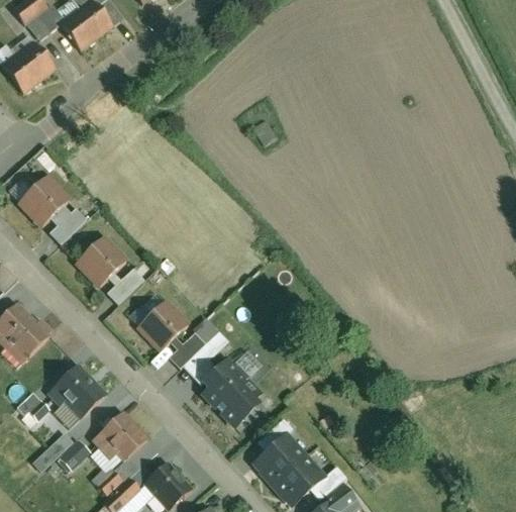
[(20,0),(12,6),(25,23),(26,23),(38,14),(48,6),(44,0),(20,0)]
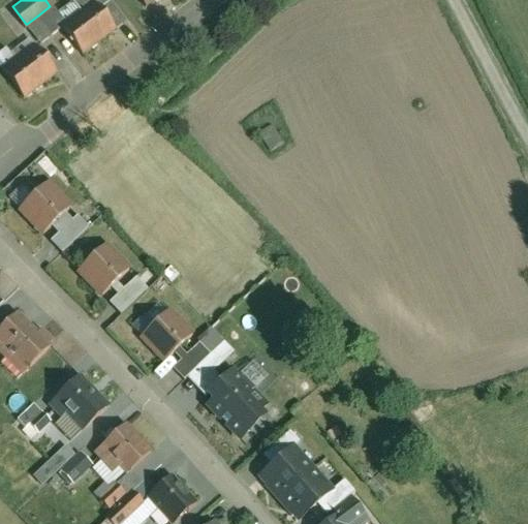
[(65,26),(83,51),(116,27),(115,24),(100,5),(106,0),(74,0),(81,8),(66,20),(62,22),(65,26)]
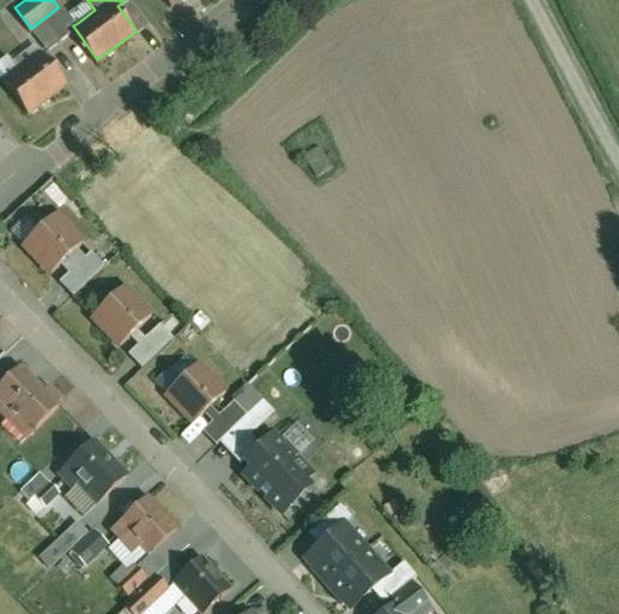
[(118,6),(135,28),(147,19),(132,0),(125,0),(118,6)]
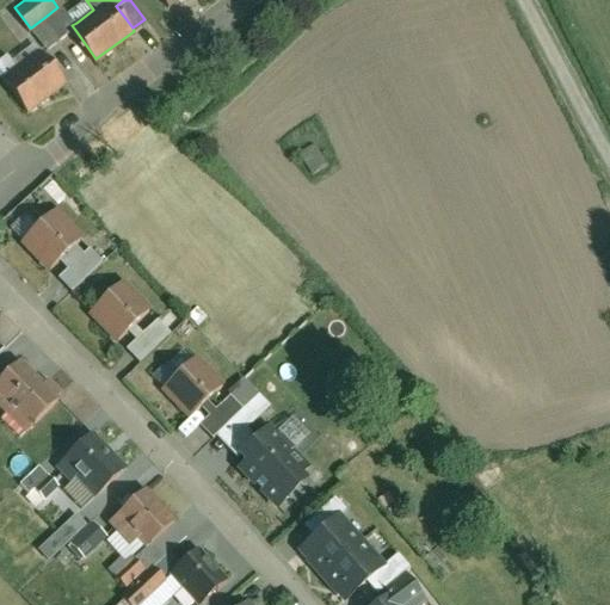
[(45,17),(62,41),(75,30),(72,25),(76,23),(63,4),(57,7),(45,17)]
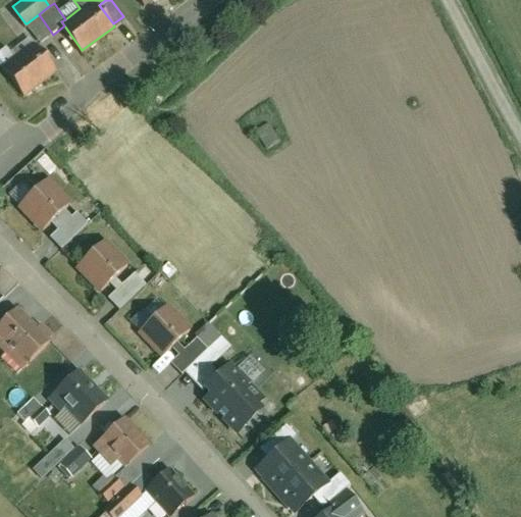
[(53,35),(39,14),(27,23),(41,43),(53,35)]
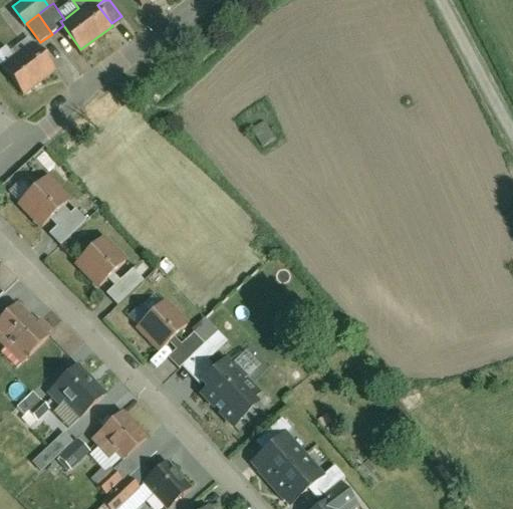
[(2,66),(23,94),(56,69),(34,41),(2,66)]
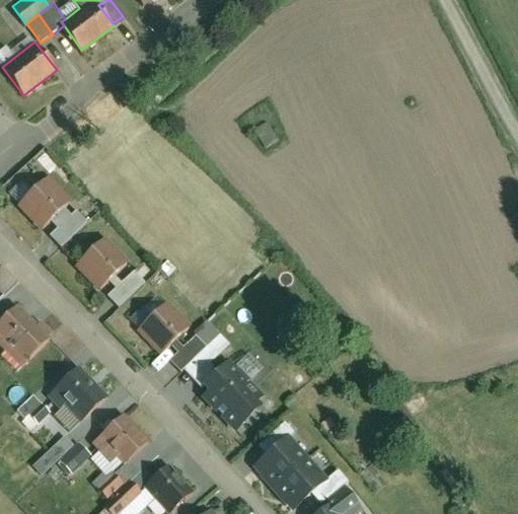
[(17,205),(41,228),(51,219),(56,213),(69,201),(46,176),(17,205)]
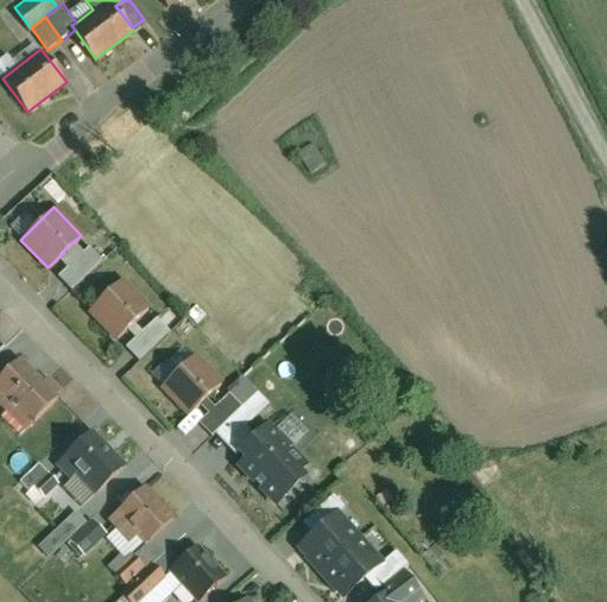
[(74,258),(65,249),(59,257),(67,265),(58,272),(71,286),(102,258),(89,244),(74,258)]
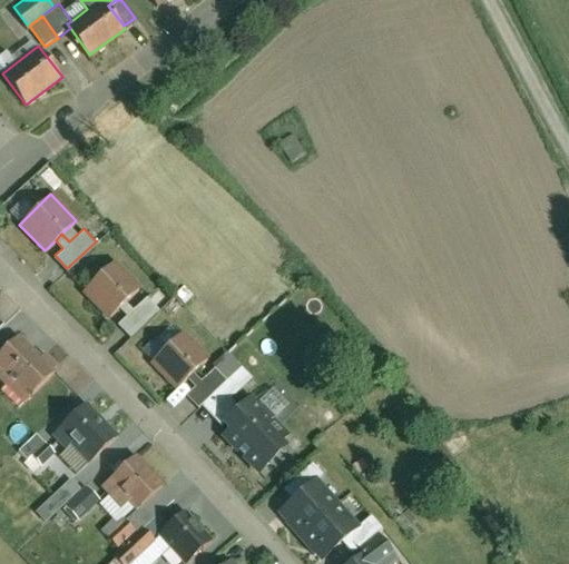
[(110,260),(81,290),(108,316),(118,305),(125,299),(137,286),(110,260)]
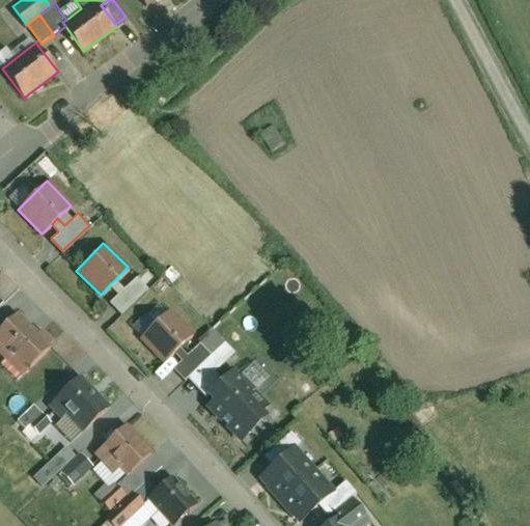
[(116,279),(110,284),(117,292),(109,300),(121,312),(148,286),(137,275),(124,287),(116,279)]
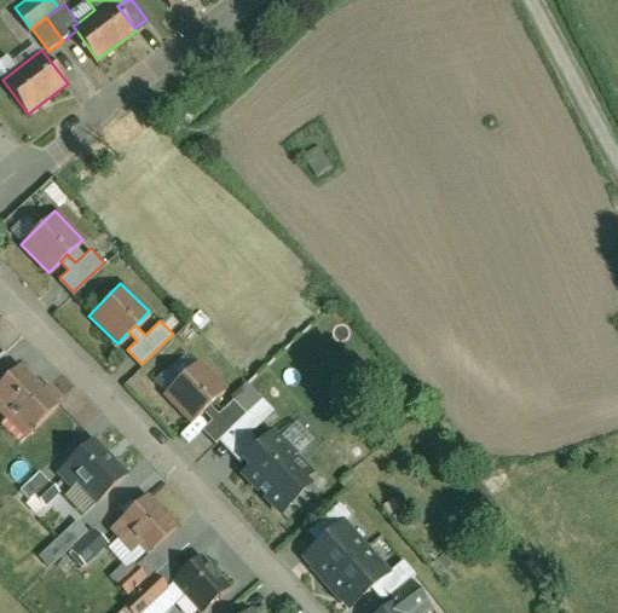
[(198,359),(165,392),(192,421),(203,409),(209,404),(226,387),(198,359)]
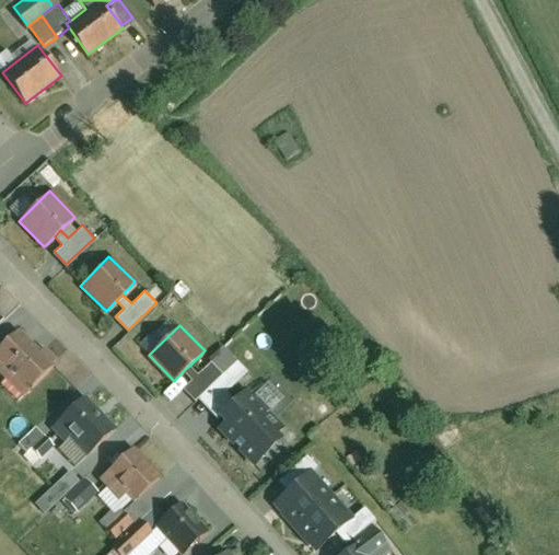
[(53,363),(16,330),(0,346),(0,376),(21,396),(53,363)]
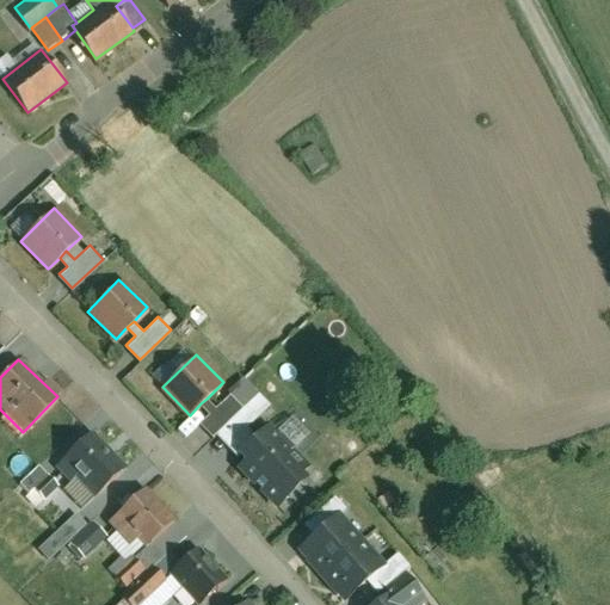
[(239,451),(257,434),(248,425),(272,402),(260,389),(244,405),(216,432),(236,454),(239,451)]
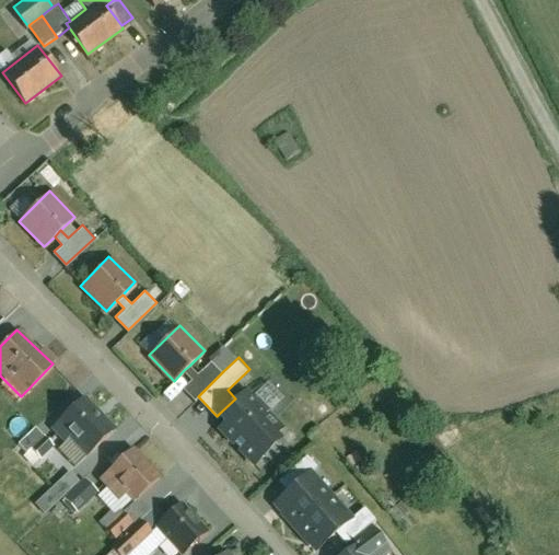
[(196,372),(189,366),(184,370),(191,378),(183,386),(195,399),(198,396),(223,371),(210,359),(196,372)]
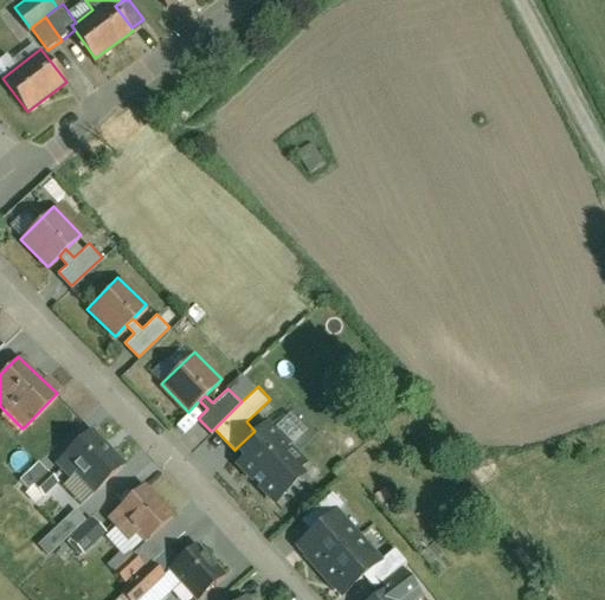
[(237,462),(275,502),(307,472),(285,450),(291,443),(268,418),(255,431),(237,447),(244,455),(237,462)]
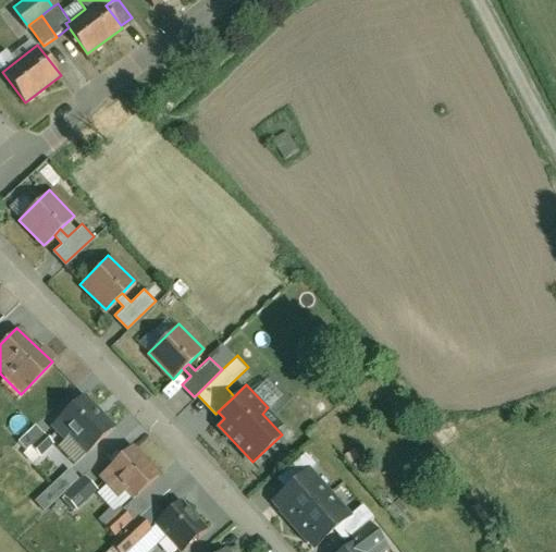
[(51,424),(83,456),(111,429),(79,396),(51,424)]
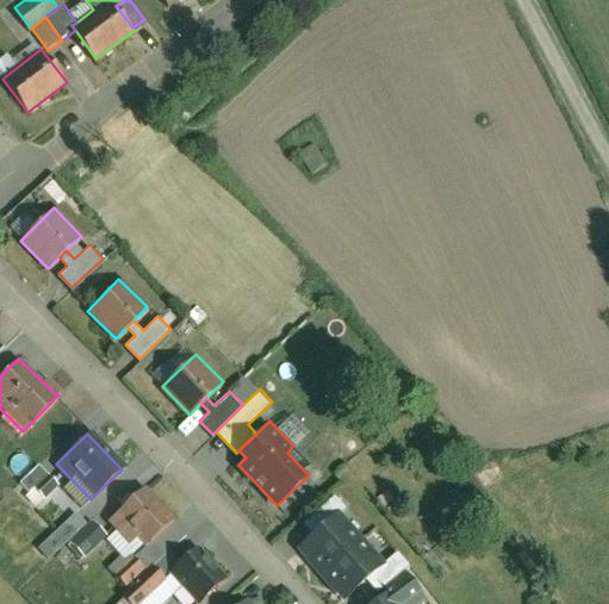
[(38,461),(18,480),(28,490),(35,484),(45,494),(58,483),(38,461)]
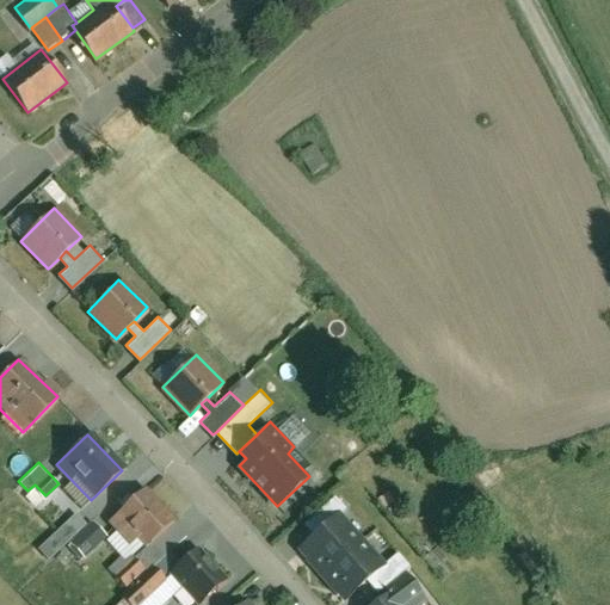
[(177,517),(146,483),(108,519),(129,542),(136,535),(147,545),(177,517)]
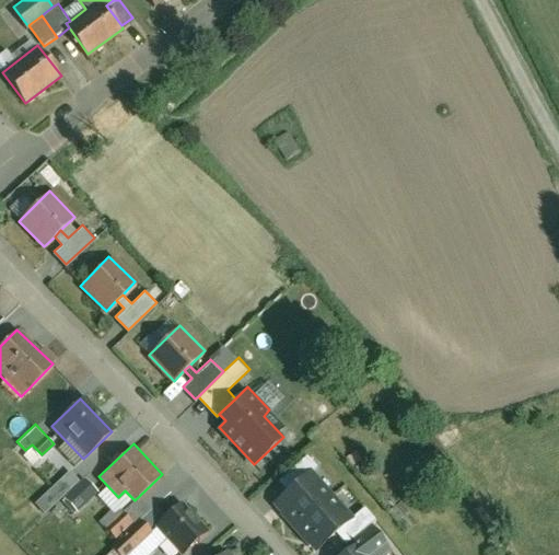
[(278,480),(288,490),(312,467),(317,463),(307,452),(278,480)]
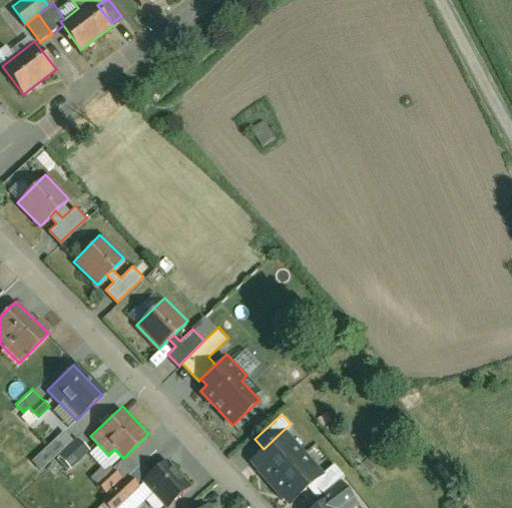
[(264,449),(250,460),(289,501),(307,485),(324,470),(286,428),(264,449)]
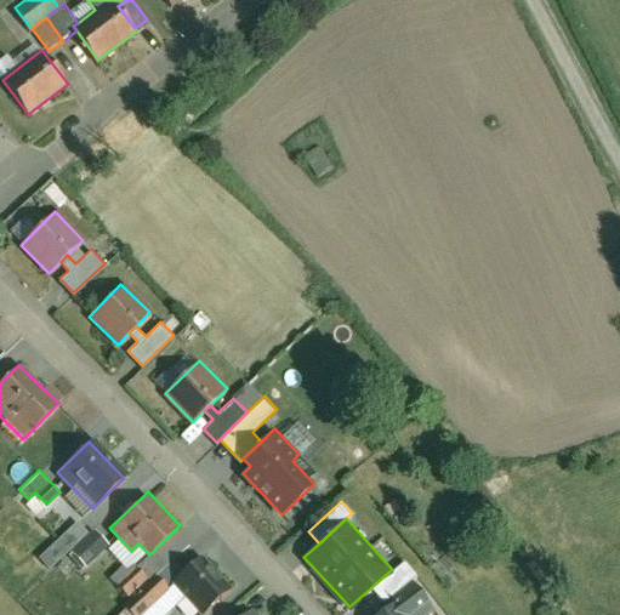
[(109,544),(94,527),(72,547),(87,564),(109,544)]
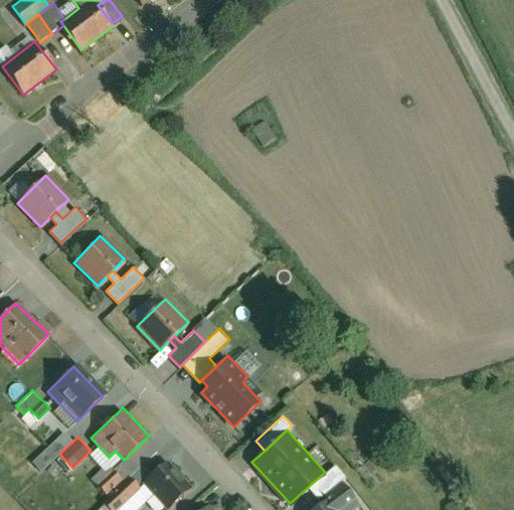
[(167,509),(191,486),(165,459),(141,483),(167,509)]
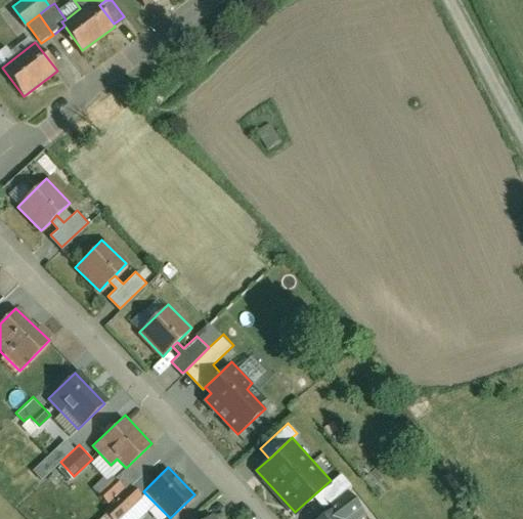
[(331,480),(313,495),(324,509),(346,491),(352,485),(341,472),(331,480)]
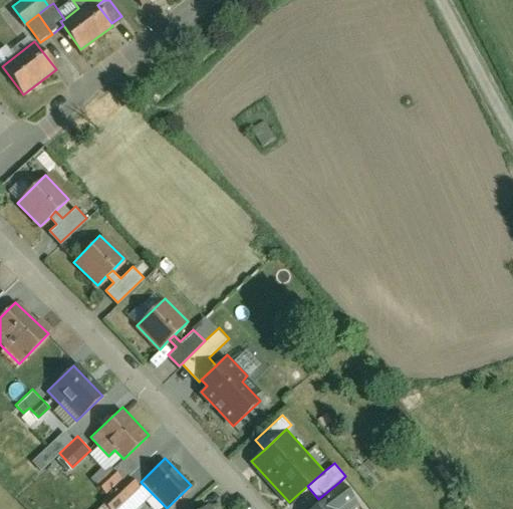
[(127,475),(101,500),(110,508),(117,508),(140,487),(127,475)]
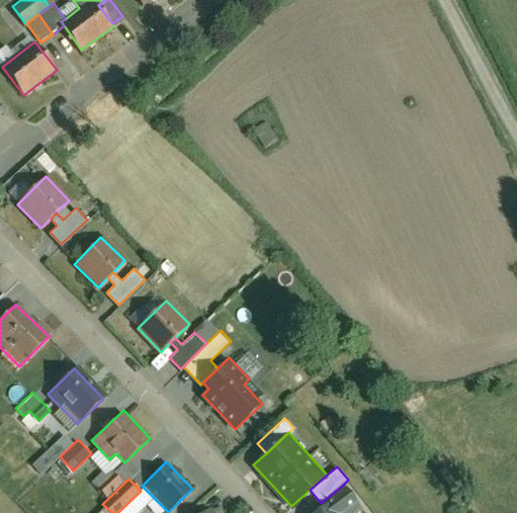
[(315,512),(351,512),(359,507),(342,486),(321,503),(320,504),(322,507),(315,512)]
